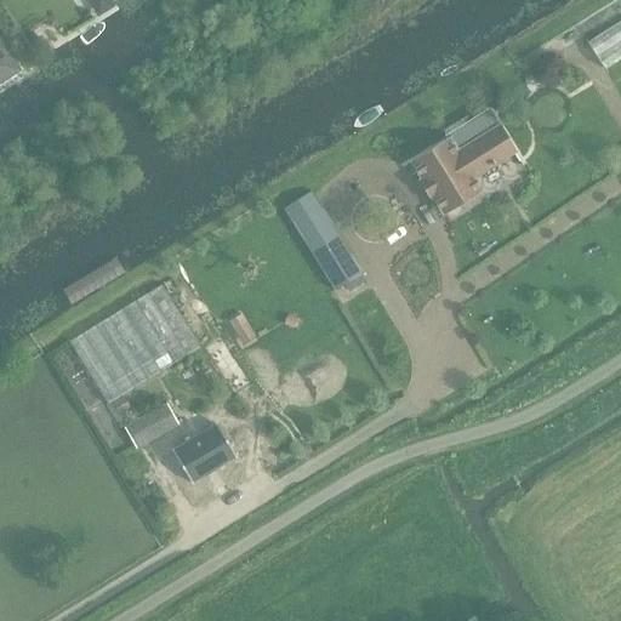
[(620,60),(620,21),(587,43),(605,70),(620,60)]
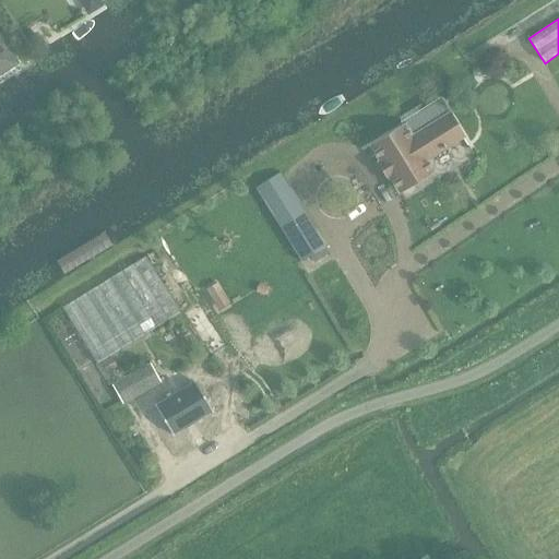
[(0,72),(15,63),(0,39),(0,72)]
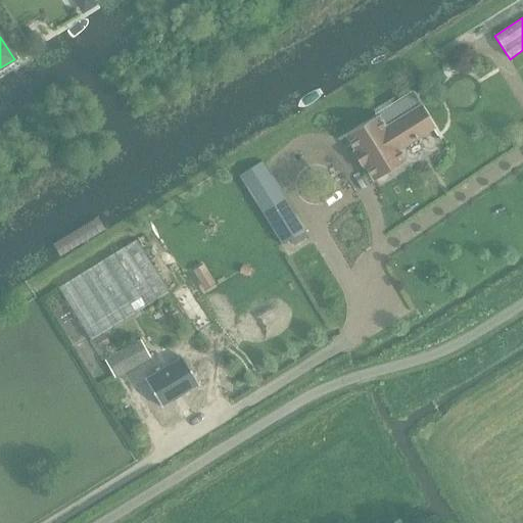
[(379,119),(347,138),(357,152),(354,153),(364,167),(365,165),(374,180),(405,160),(398,150),(433,129),(420,107),(385,129),(379,119)]
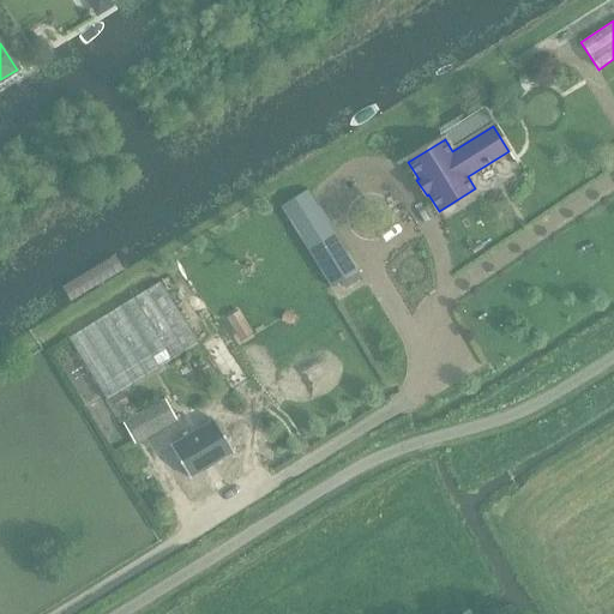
[(331,287),(357,270),(309,190),(281,206),(331,287)]
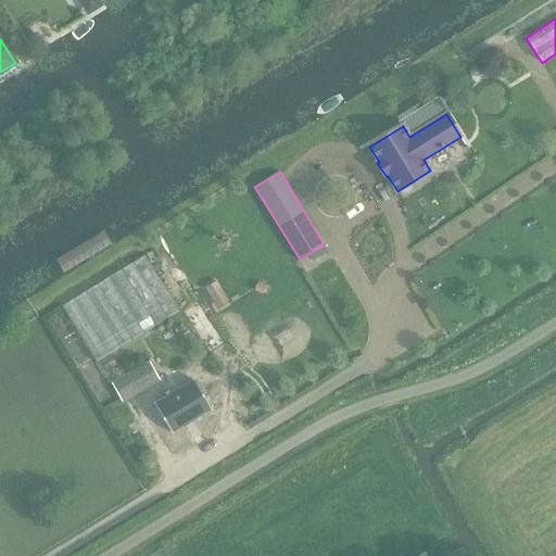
[(142,257),(62,307),(97,363),(177,313),(142,257)]
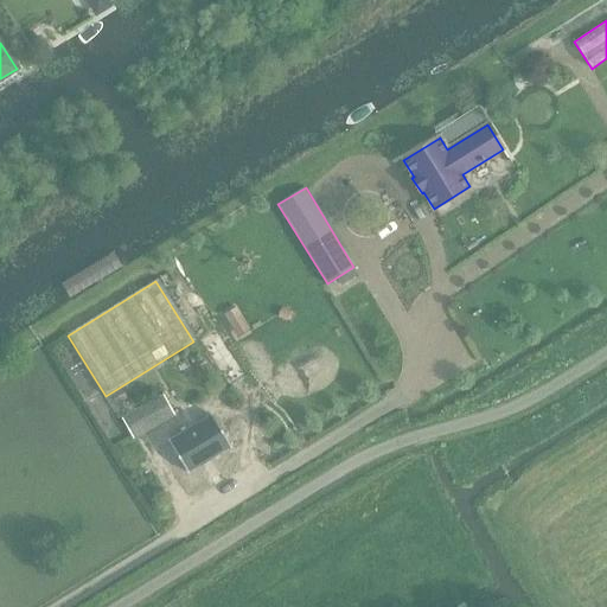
[(222,317),(237,339),(250,331),(236,308),(222,317)]
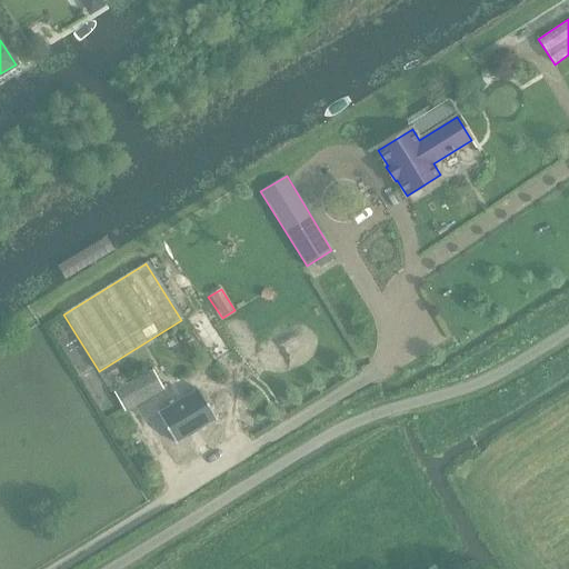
[(200,313),(186,322),(209,360),(223,351),(200,313)]
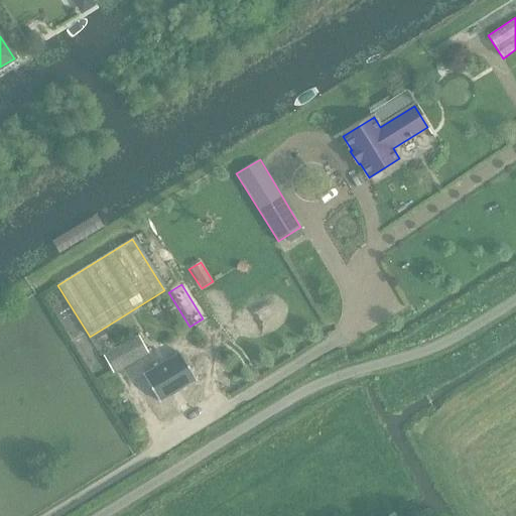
[(102,331),(93,337),(99,346),(108,340),(102,331)]
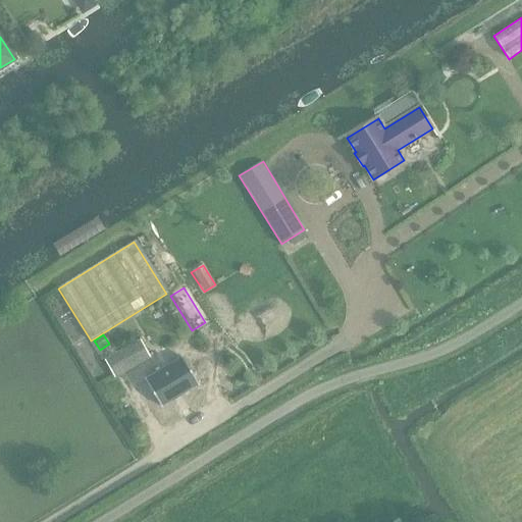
[(115,377),(150,358),(140,341),(104,360),(115,377)]
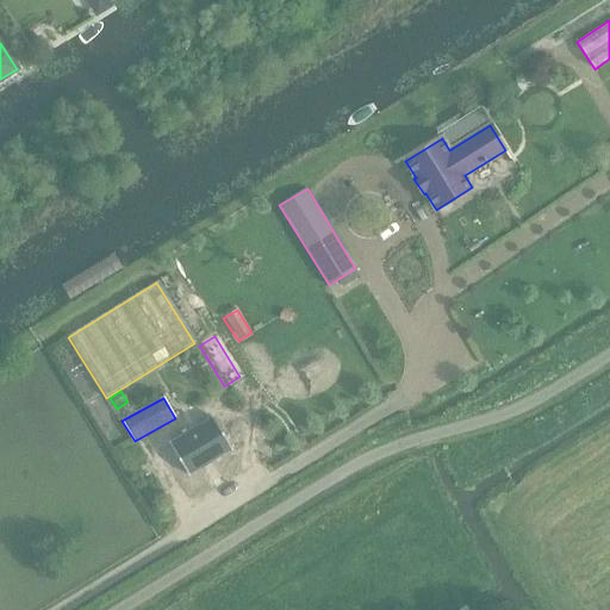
[(209,411),(167,436),(186,466),(228,441),(209,411)]
